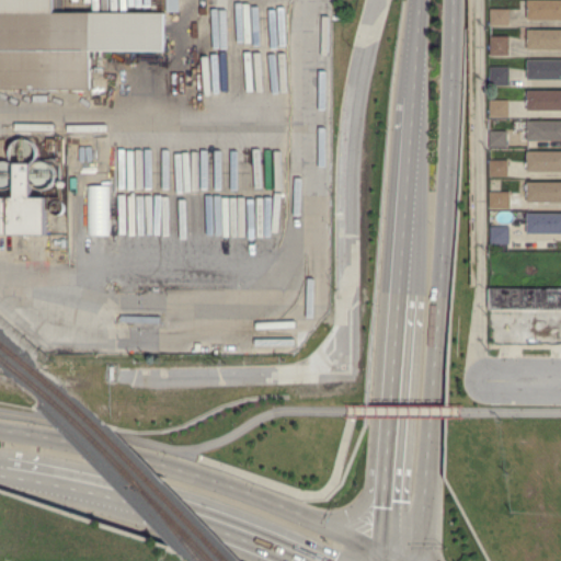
[(165,0),(165,11),(179,11),(179,0),(165,0)]
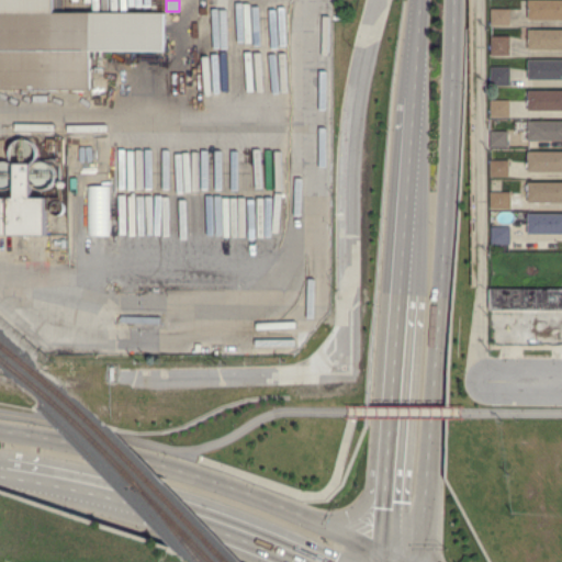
[(561,0),(561,21),(530,21),(530,0),(561,0)]
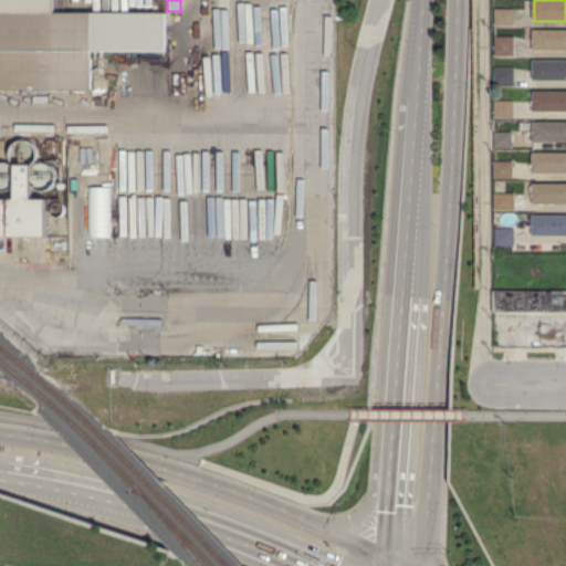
[(496,24),(496,10),(515,10),(515,24),(496,24)]
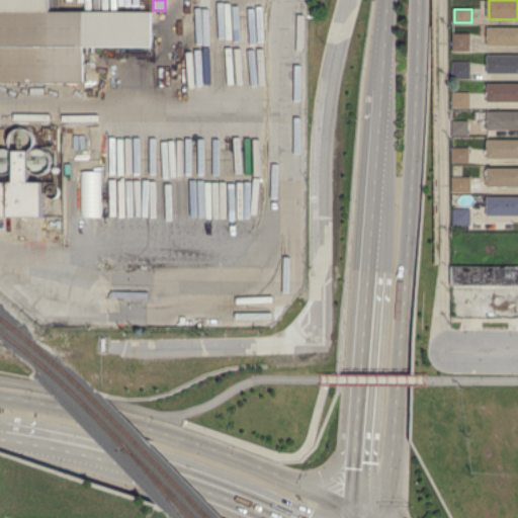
[(0,81),(0,13),(82,12),(83,80),(0,81)]
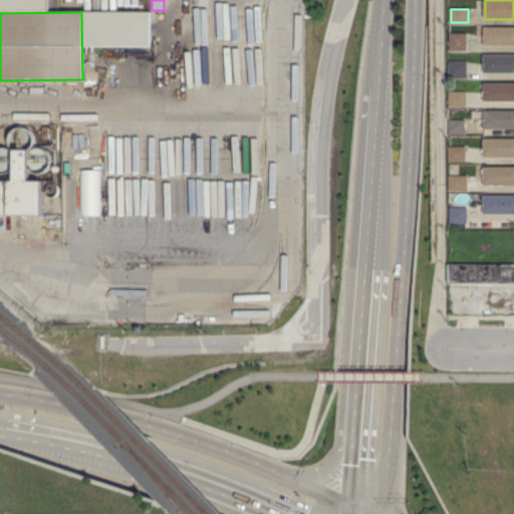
[(513,45),(484,45),(484,40),(483,40),(483,37),(485,37),(485,33),(483,33),(483,30),(484,30),(484,27),(513,27),(513,45)]
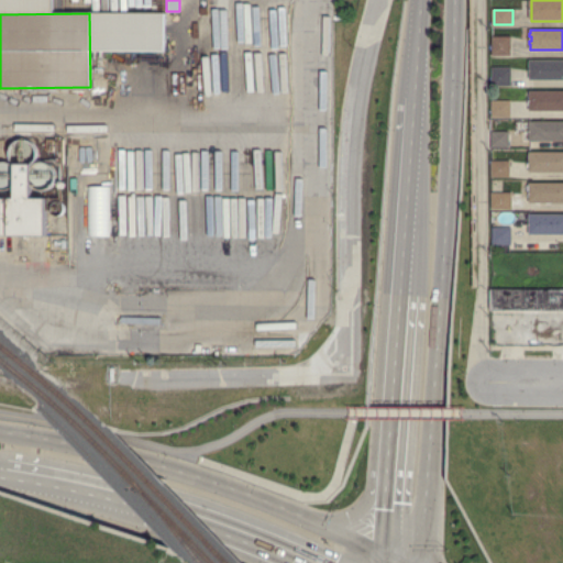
[(494,55),(493,39),(511,37),(511,55),(494,55)]
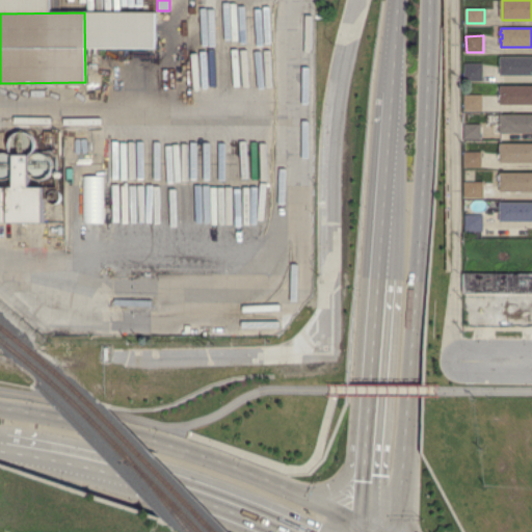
[(531,76),(501,77),(501,57),(531,56),(531,76)]
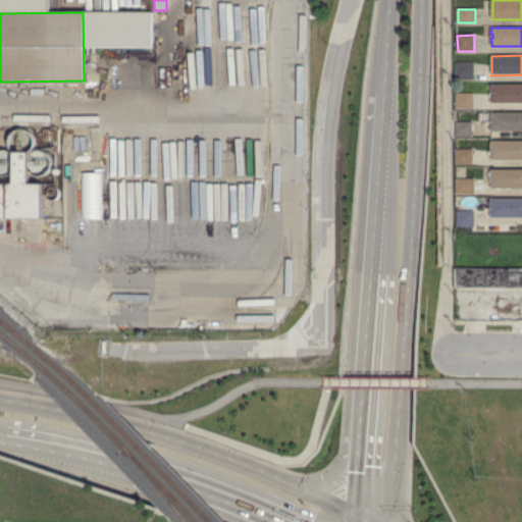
[(458,80),(458,64),(474,63),(474,80),(458,80)]
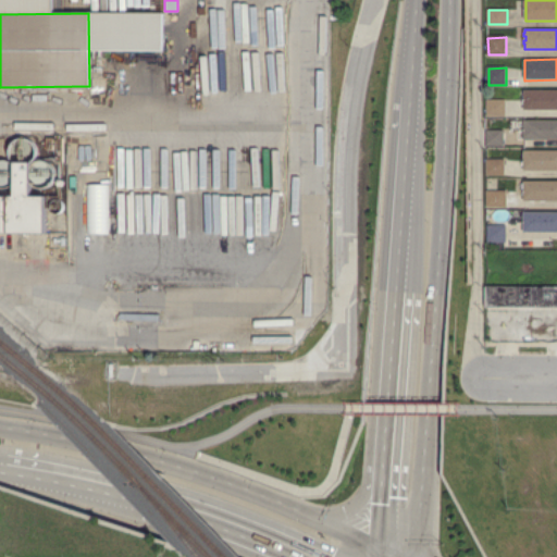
[(556,110),(524,111),(524,103),(523,103),(523,100),(525,100),(525,98),(523,98),(523,90),(525,90),(556,90),(556,110)]
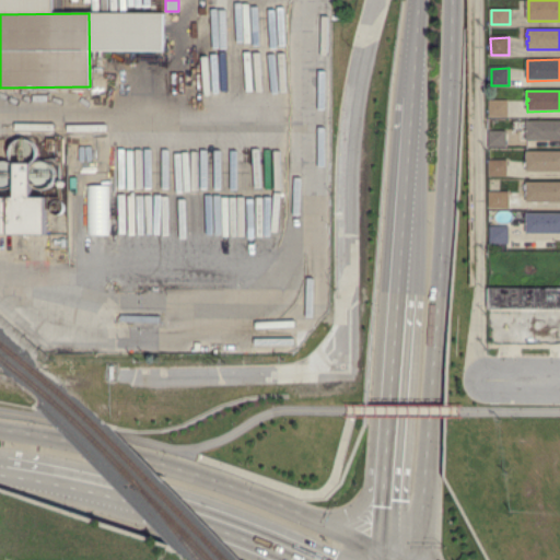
[(491,116),(491,101),(509,100),(509,116),(491,116)]
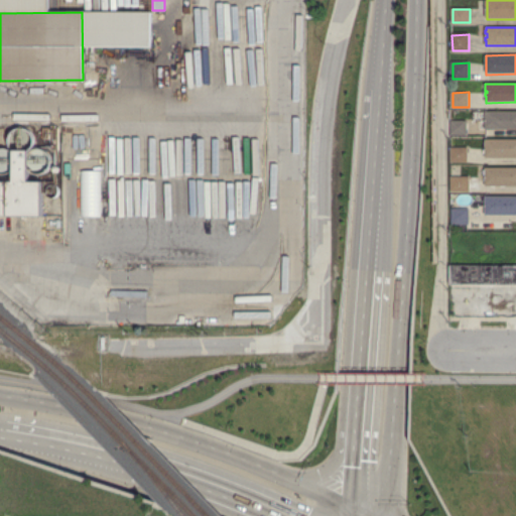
[(515,129),(486,129),(486,111),(515,111),(515,129)]
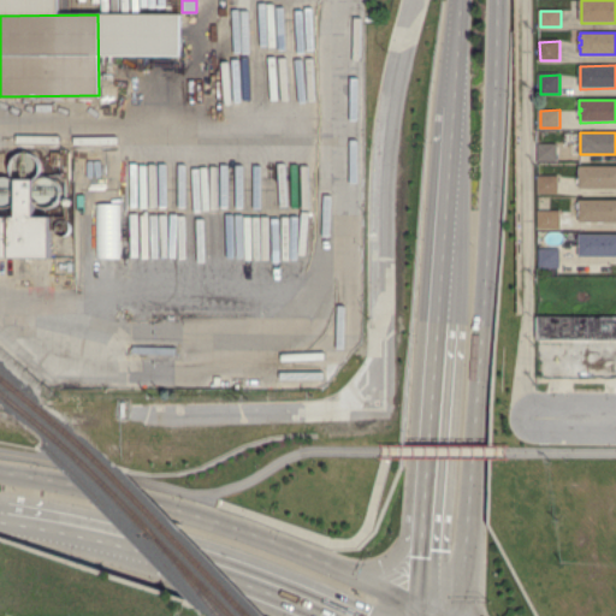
[(557,163),(539,163),(539,144),(557,144),(557,163)]
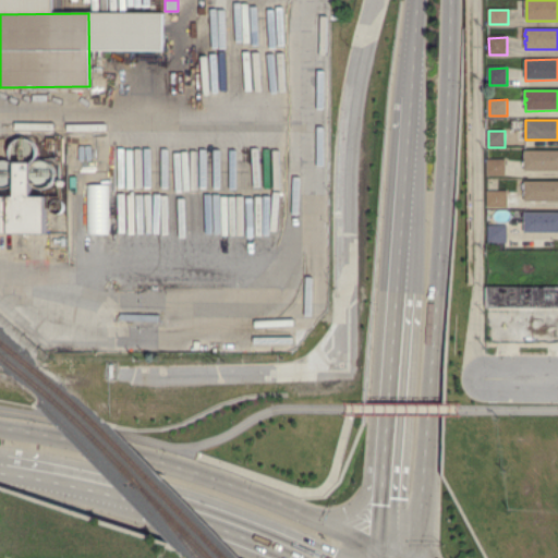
[(557,171),(525,171),(525,165),(522,165),(522,161),(525,161),(525,159),(524,159),(524,153),(525,153),(525,152),(557,152),(557,171)]
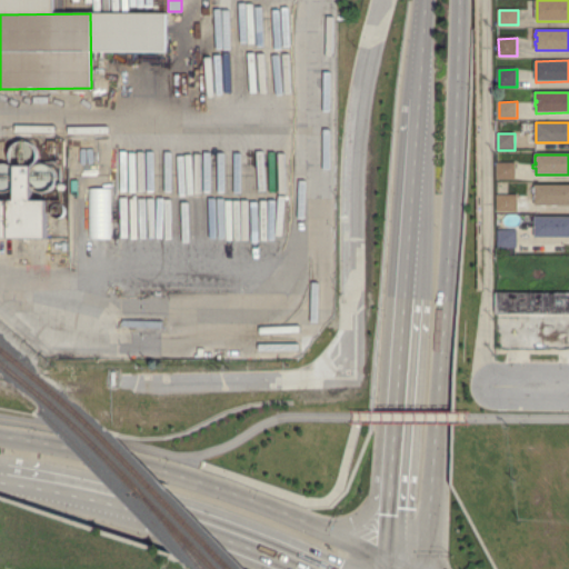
[(516,178),(499,178),(499,162),(516,162),(516,178)]
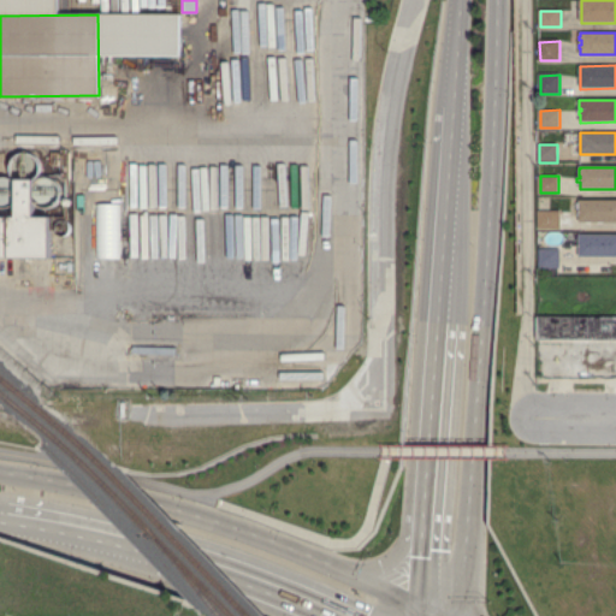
[(0,256),(0,217),(13,217),(18,217),(18,179),(36,181),(36,217),(52,217),(51,258),(0,256)]
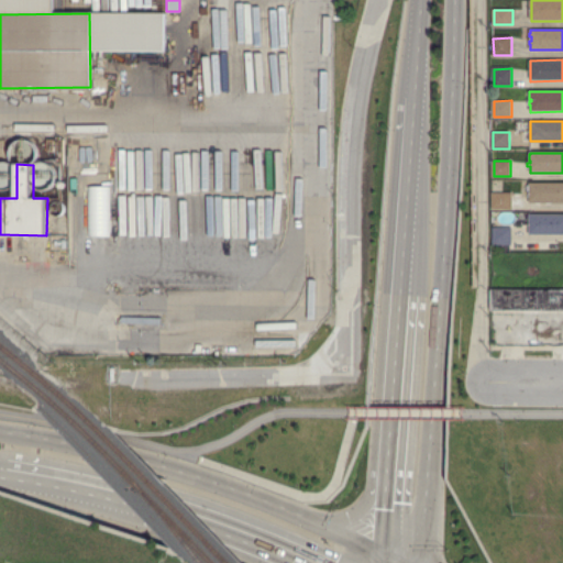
[(562,203),(530,203),(530,198),(528,198),(528,194),(530,194),(530,191),(528,191),(528,186),(529,186),(529,183),(562,183),(562,203)]
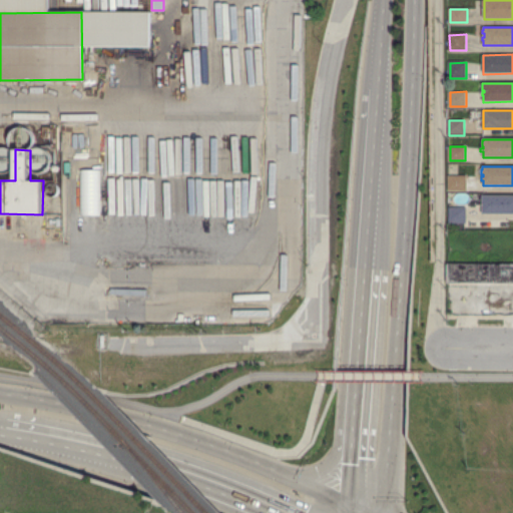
[(100,213),(99,168),(79,168),(79,214),(100,213)]
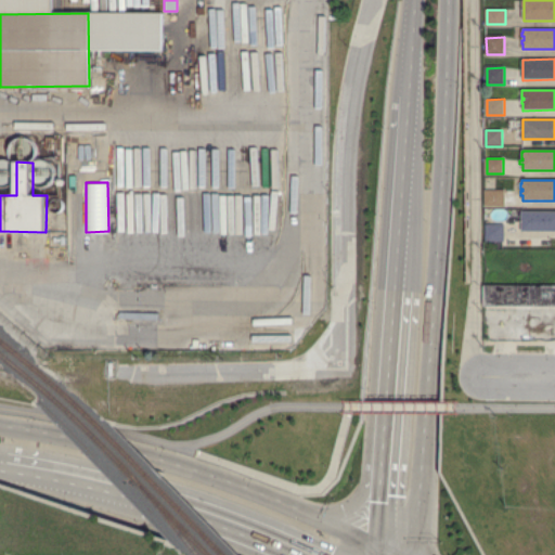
[(486,206),(486,191),(505,190),(506,205),(486,206)]
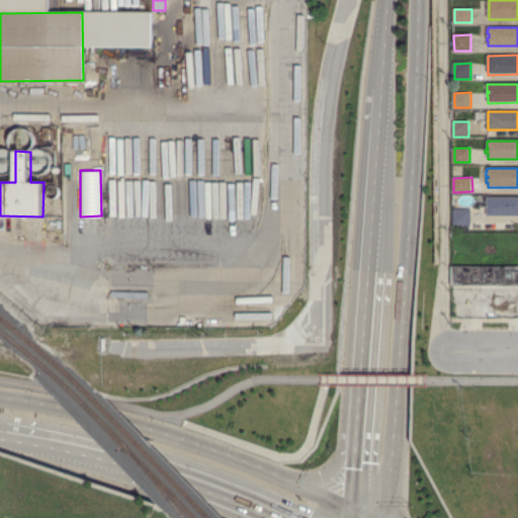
[(517,216),(488,216),(488,197),(517,197),(517,216)]
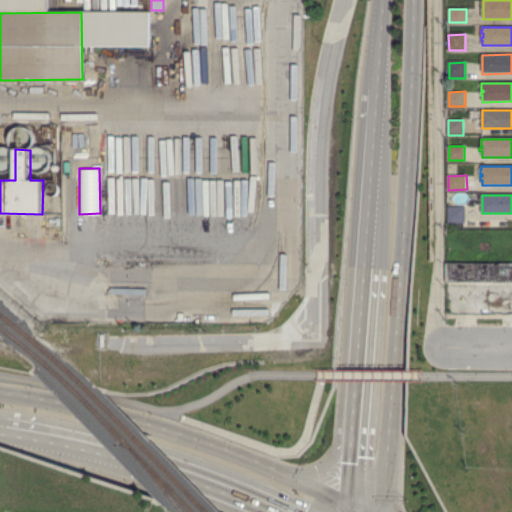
[(448,223),(448,206),(465,206),(466,222),(448,223)]
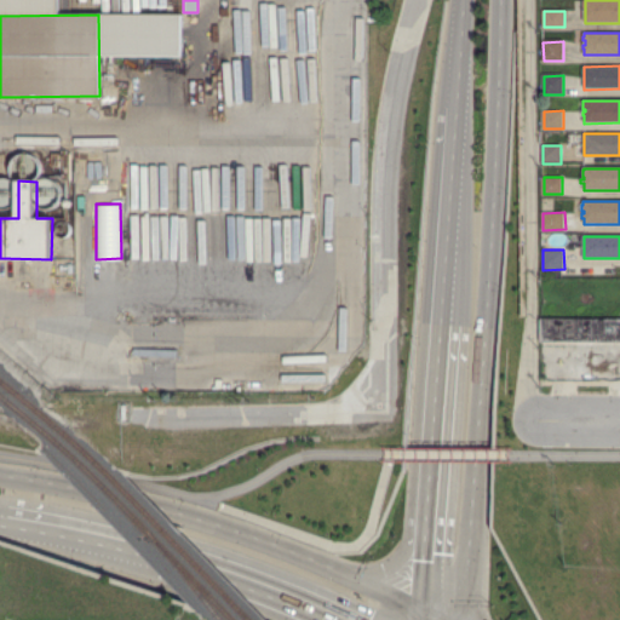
[(619,342),(541,343),(540,320),(619,319),(619,342)]
